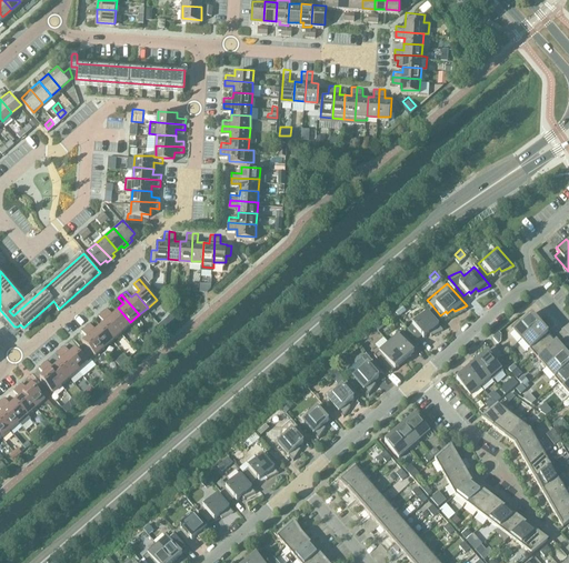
[(401,301),(395,308),(399,312),(406,307),(401,301)]
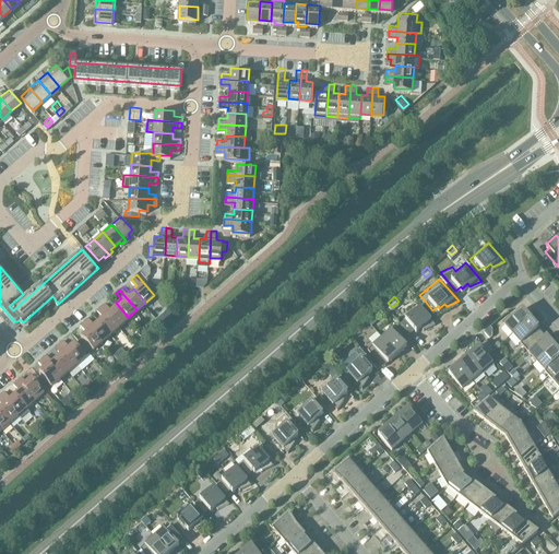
[(107,301),(103,305),(120,325),(128,317),(116,303),(113,306),(107,301)]
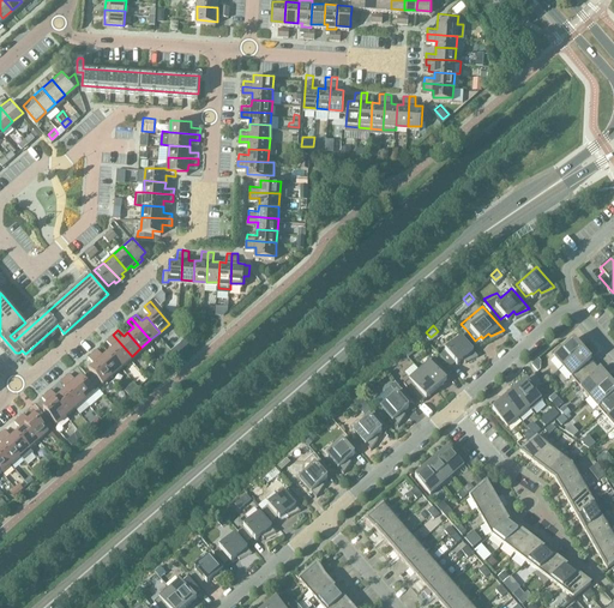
[(186,331),(170,345),(175,350),(191,337),(186,331)]
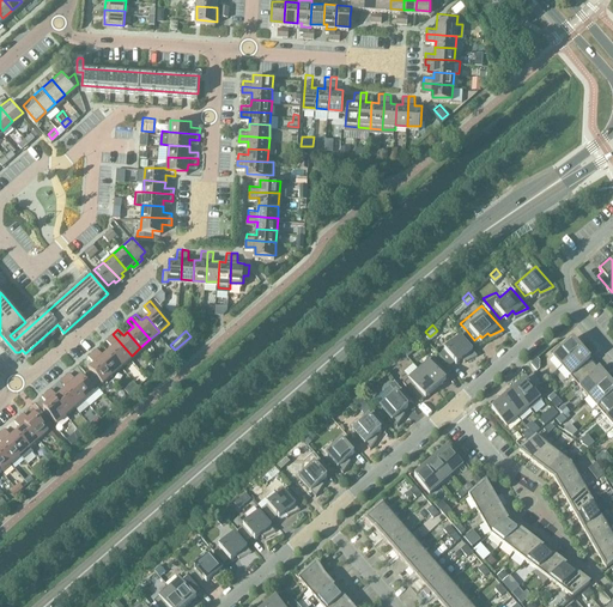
[(465,358),(478,352),(460,332),(439,350),(449,362),(455,357),(456,359),(462,354),(465,358)]
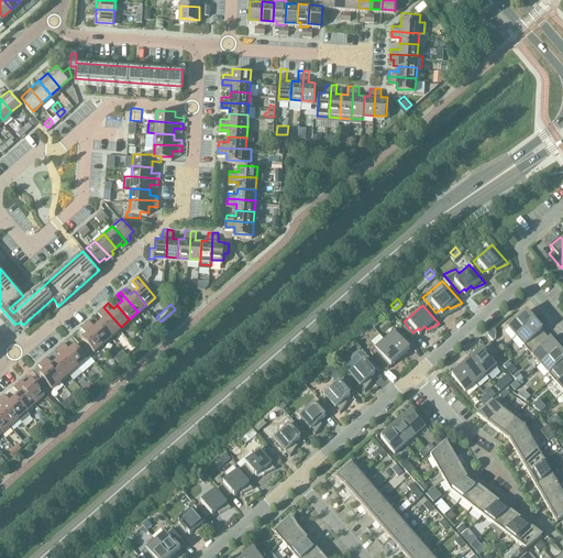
[(105,316),(100,320),(112,335),(121,327),(103,307),(99,310),(105,316)]
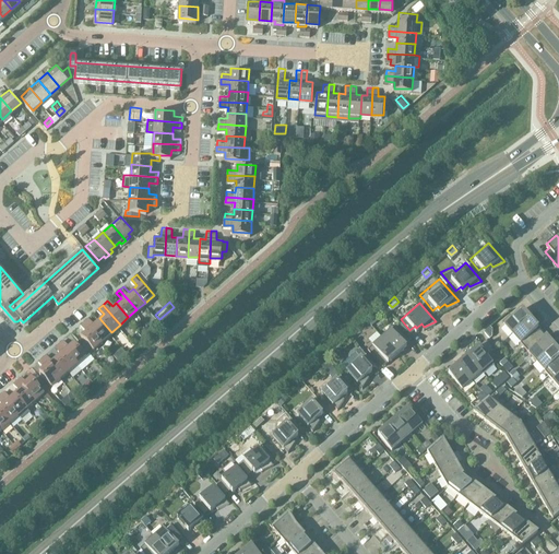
[(502,318),(512,329),(531,314),(522,305),(512,314),(510,311),(502,318)]
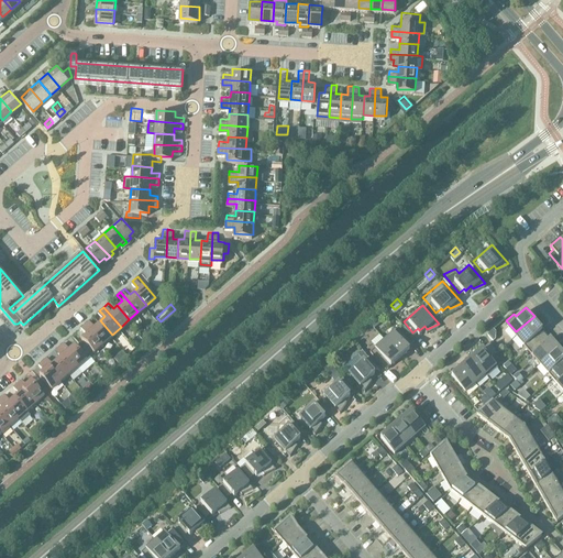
[(379,314),(372,320),(375,325),(383,318),(379,314)]
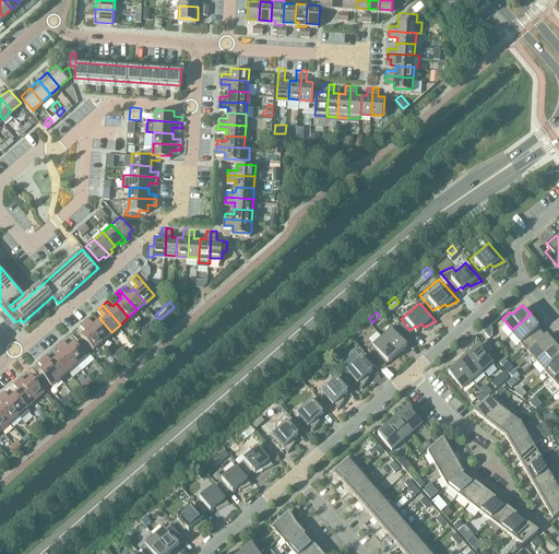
[(512,329),(524,343),(542,329),(537,323),(538,323),(531,314),(512,329)]
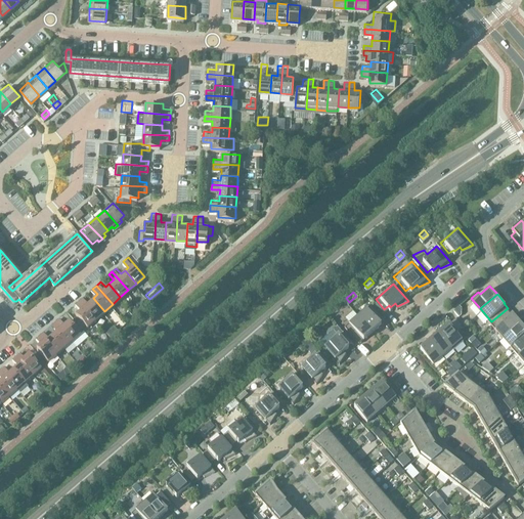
[(84,296),(80,299),(96,317),(104,311),(93,298),(89,301),(84,296)]
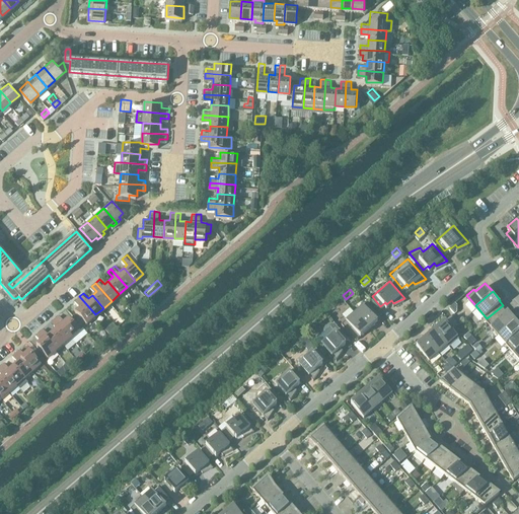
[(79,296),(76,299),(80,305),(76,309),(79,312),(75,315),(82,323),(85,320),(87,321),(95,314),(79,296)]
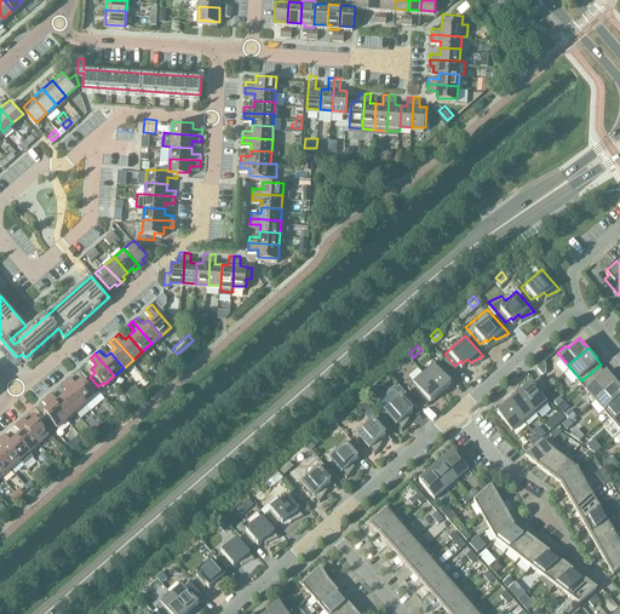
[(440,356),(424,369),(441,389),(457,376),(440,356)]
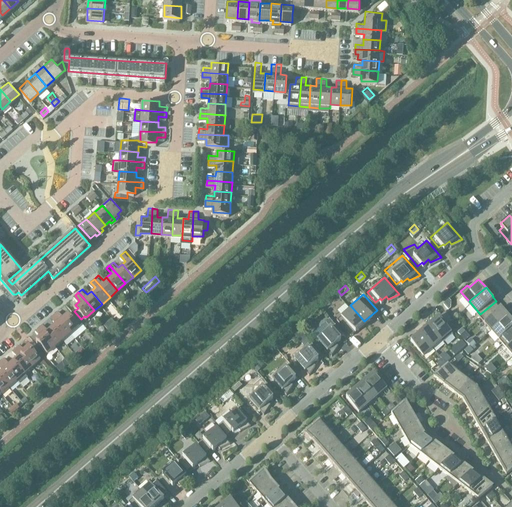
[(480,314),(491,327),(508,313),(500,304),(499,305),(496,301),(480,314)]
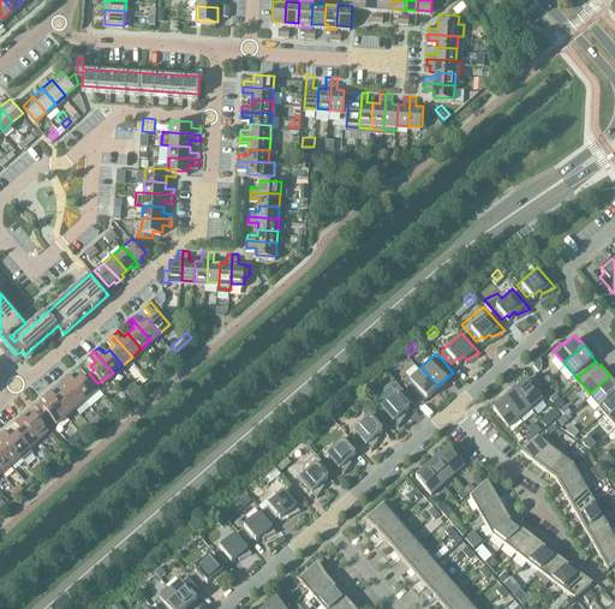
[(437,386),(421,366),(405,380),(422,399),(437,386)]
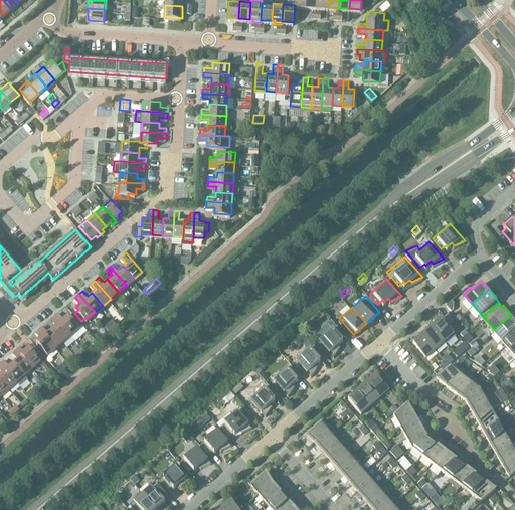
[(112,310),(109,312),(116,321),(122,316),(118,311),(115,313),(112,310)]
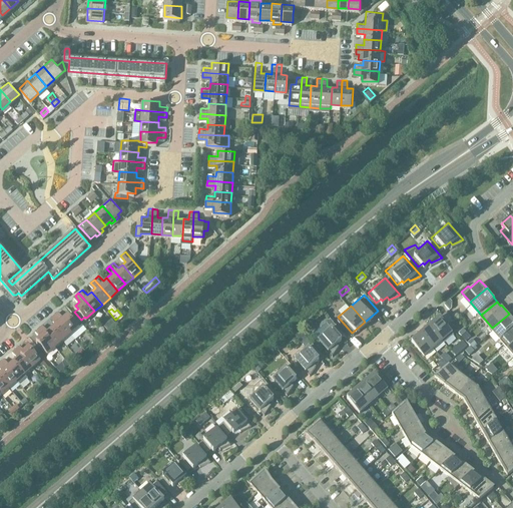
[(441,313),(449,321),(453,317),(446,309),(441,313)]
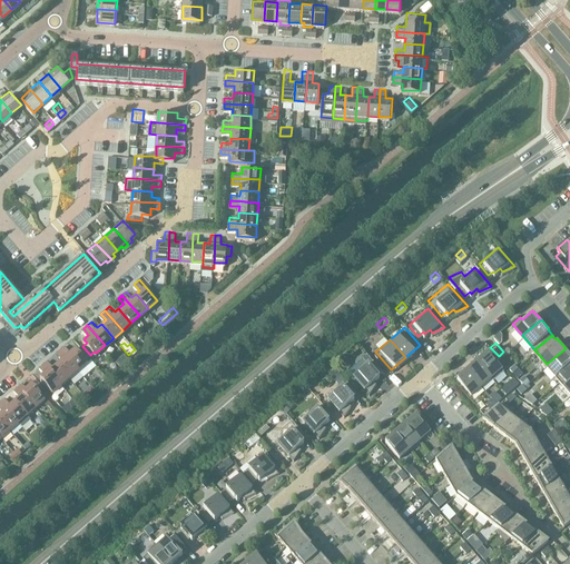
[(66,344),(61,347),(79,368),(88,360),(92,357),(90,355),(82,346),(82,345),(78,348),(76,346),(71,350),(66,344)]
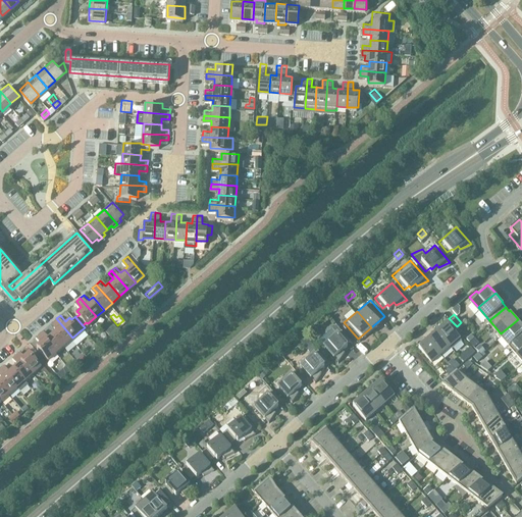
[(57,327),(53,331),(64,344),(72,338),(56,318),(52,321),(57,327)]
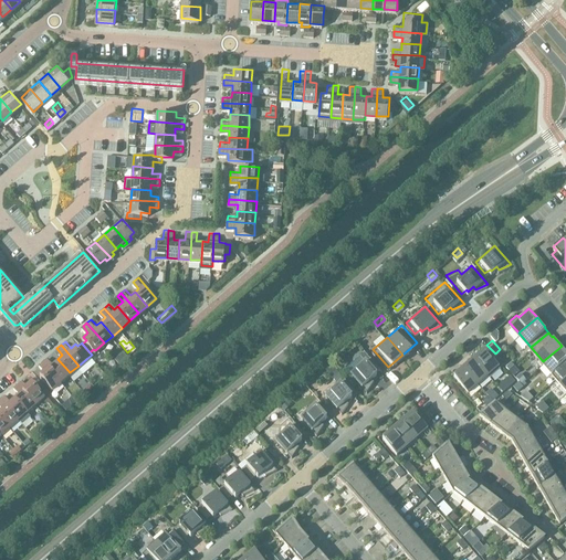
[(484,346),(474,356),(489,371),(491,373),(501,365),(499,362),(484,346)]
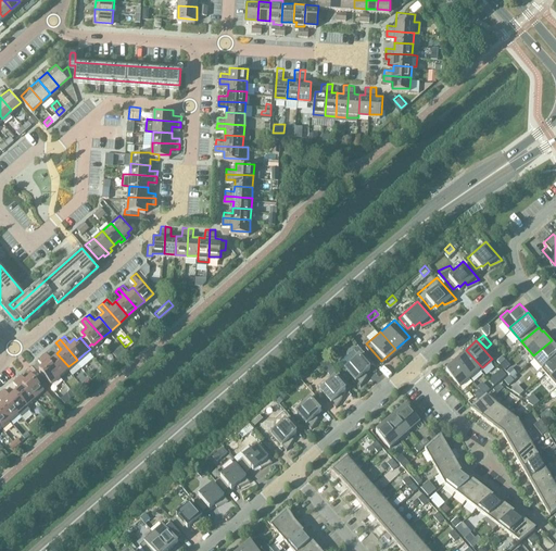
[(533,355),(545,368),(555,360),(555,345),(552,340),(533,355)]
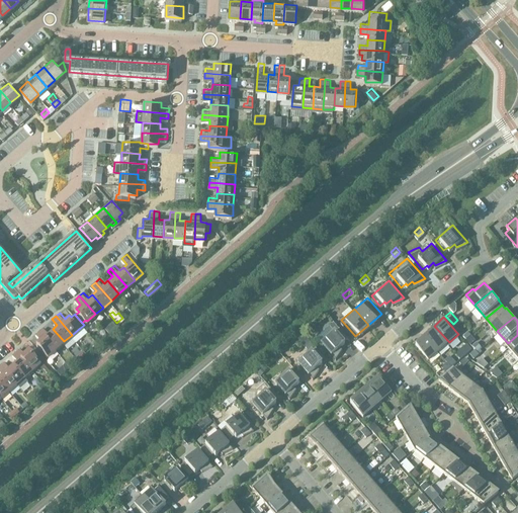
[(112,319),(109,322),(113,327),(117,323),(116,323),(112,319)]
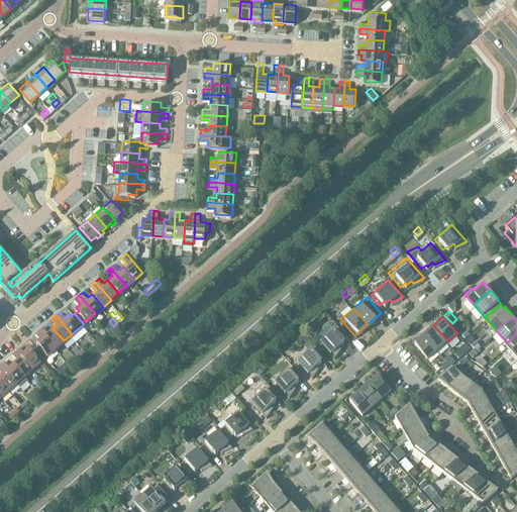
[(339,343),(344,339),(342,337),(347,333),(338,323),(333,318),(316,333),(320,338),(335,355),(341,345),(339,343)]
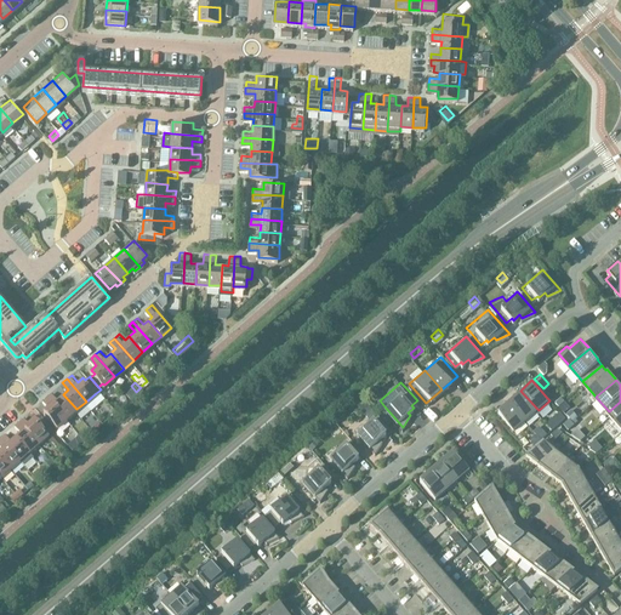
[(52,391),(49,394),(68,417),(77,409),(63,394),(60,398),(52,391)]
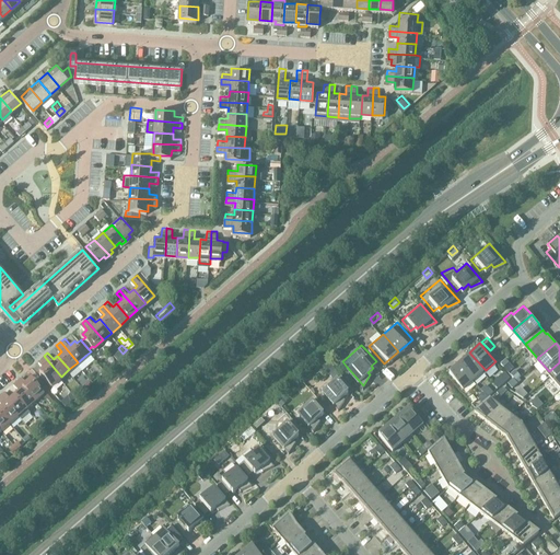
[(469,353),(459,361),(474,377),(483,368),(469,353)]
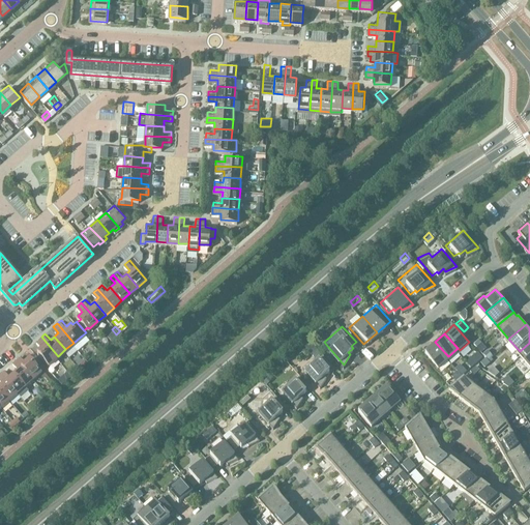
[(58,356),(41,337),(37,341),(42,347),(37,350),(42,356),(50,363),(58,356)]
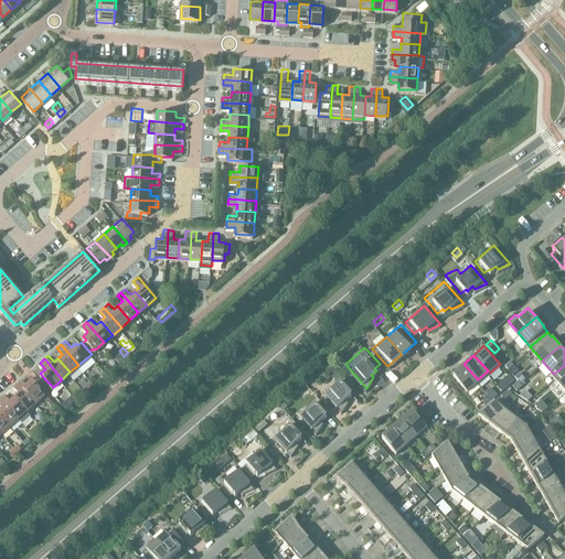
[(514,361),(509,366),(513,372),(519,366),(514,361)]
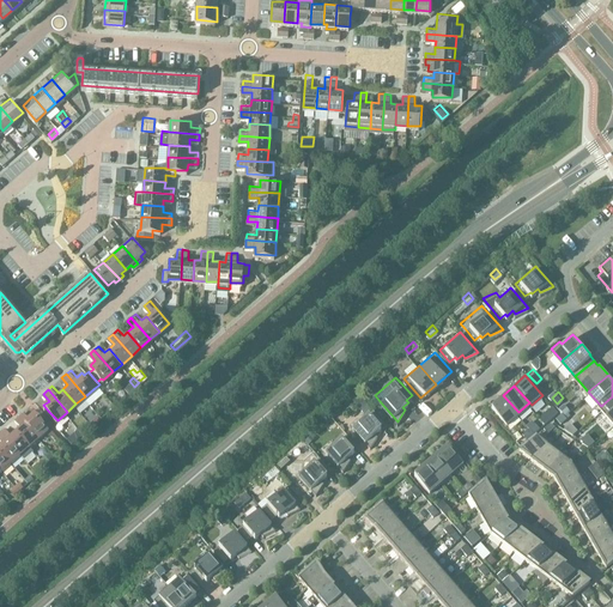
[(519,412),(503,395),(491,405),(507,422),(519,412)]
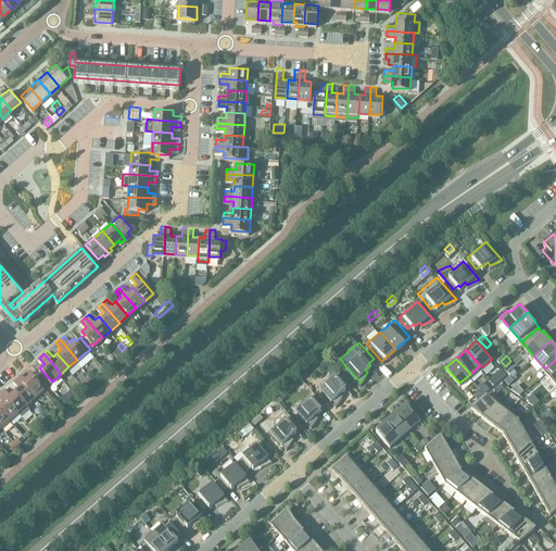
[(555,360),(545,368),(555,380),(555,360)]
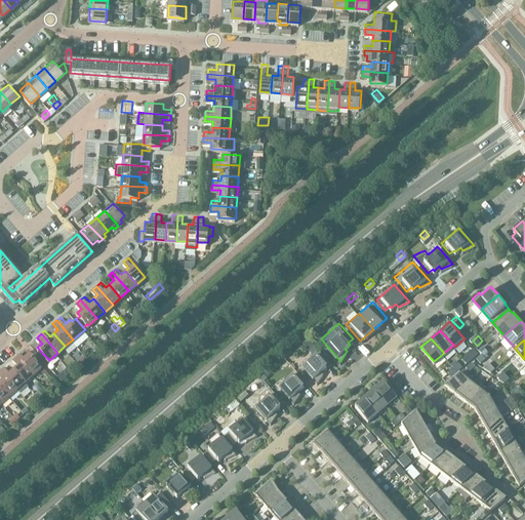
[(483,343),(478,346),(483,352),(488,348),(483,343)]
